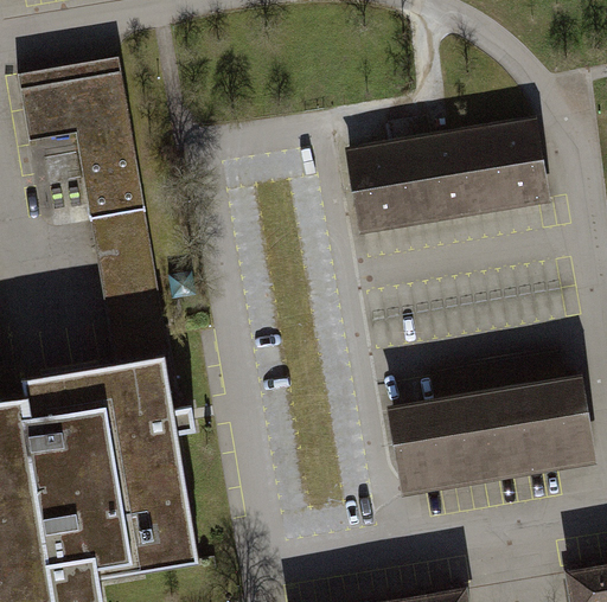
[(120,71),(19,89),(29,146),(74,138),(90,224),(145,215),(120,71)]
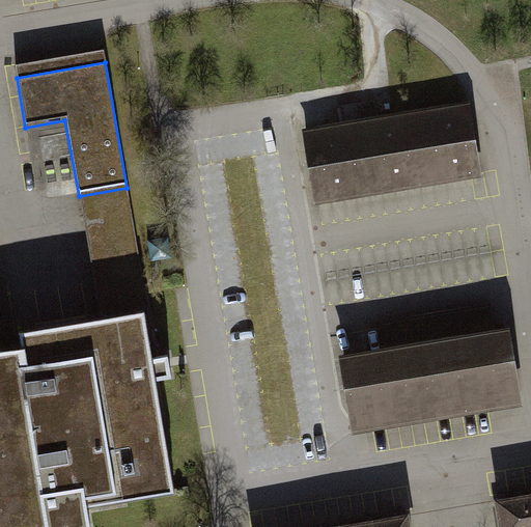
[(308,138),(319,204),(478,176),(467,110),(308,138)]
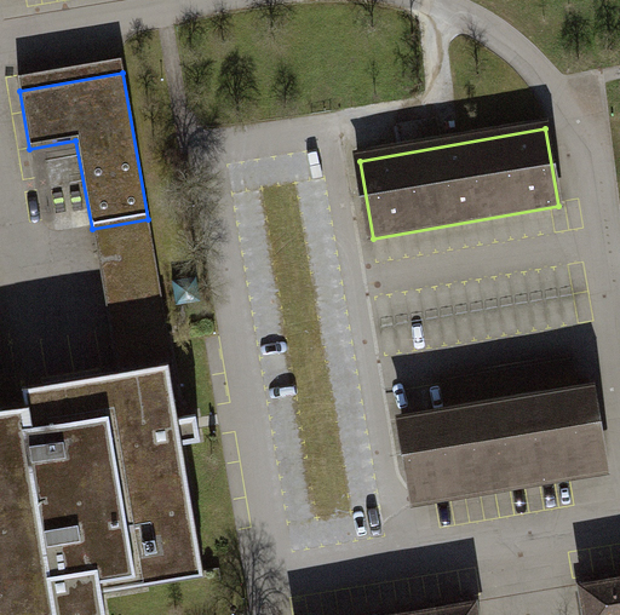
[(103,614),(101,592),(204,575),(182,446),(199,442),(195,418),(183,420),(168,329),(130,335),(136,371),(22,390),(26,409),(3,414),(0,413),(0,614),(103,614)]
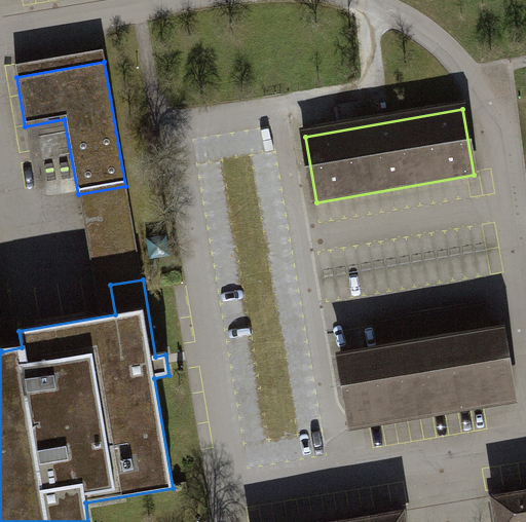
[(338,360),(349,429),(518,400),(506,331),(488,334),(484,310),(376,329),(380,352),(338,360)]
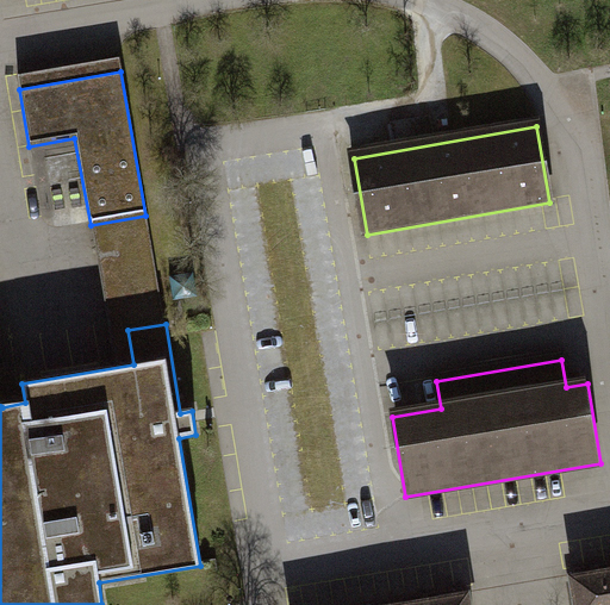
[(609,604),(609,569),(570,577),(573,604),(609,604)]
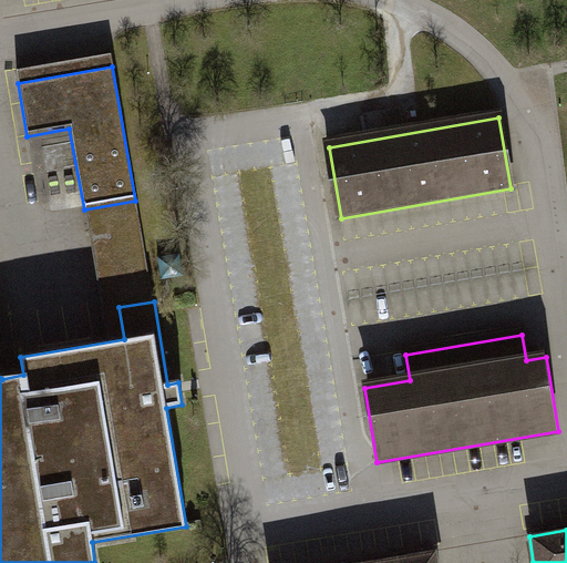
[(434,562),(433,552),(370,562),(434,562)]
